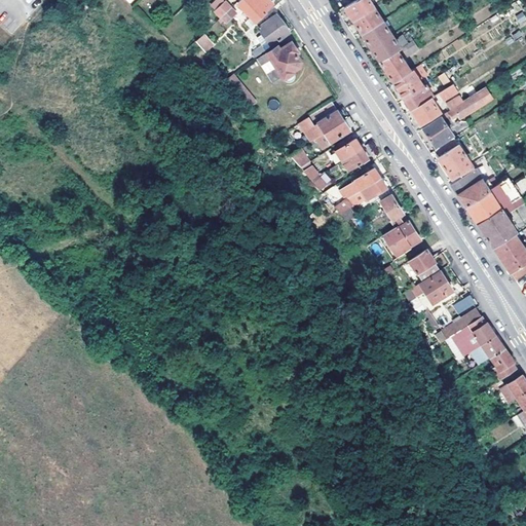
[(240,0),(238,2),(252,16),(250,19),(254,22),(255,21),(258,23),(268,14),(265,12),(273,4),(269,0),(240,0)]
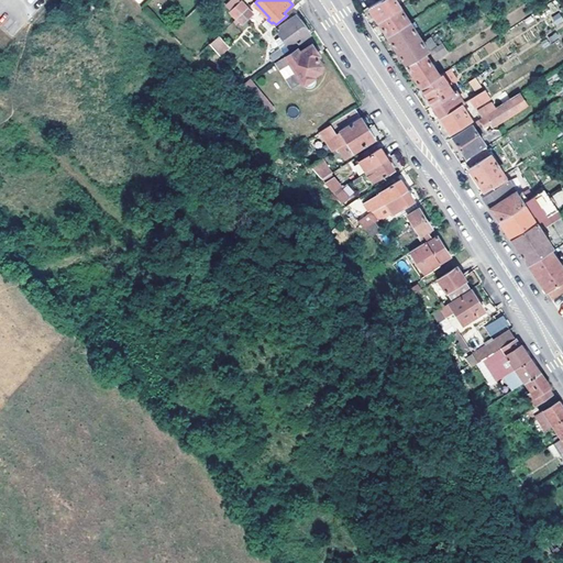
[(403,8),(397,0),(383,0),(371,8),(375,14),(381,23),(403,8)]
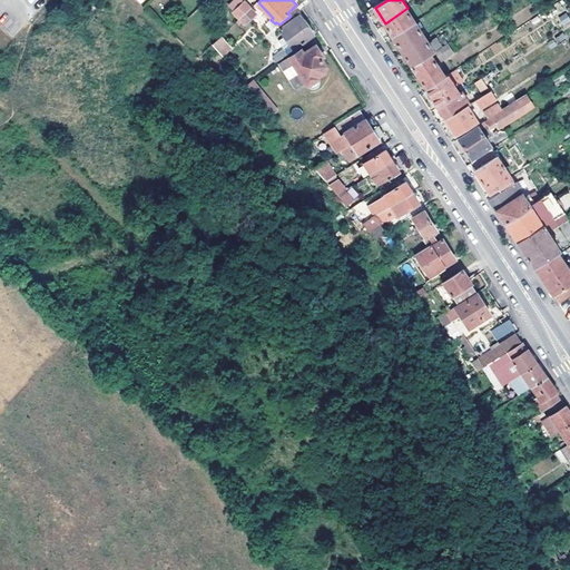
[(241,20),(252,9),(246,2),(234,12),(241,20)]
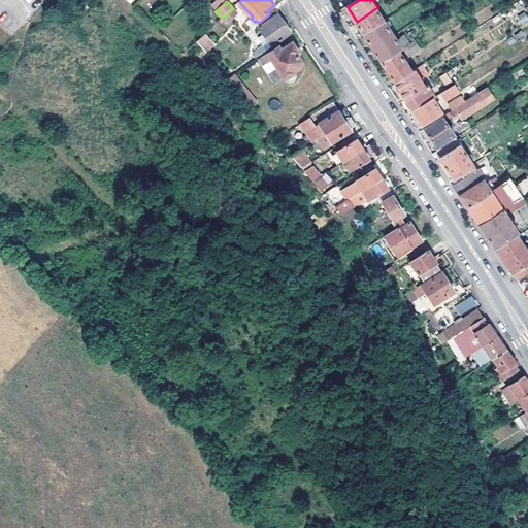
[(386,21),(377,7),(357,22),(361,27),(364,32),(361,34),(362,37),(365,35),(386,21)]
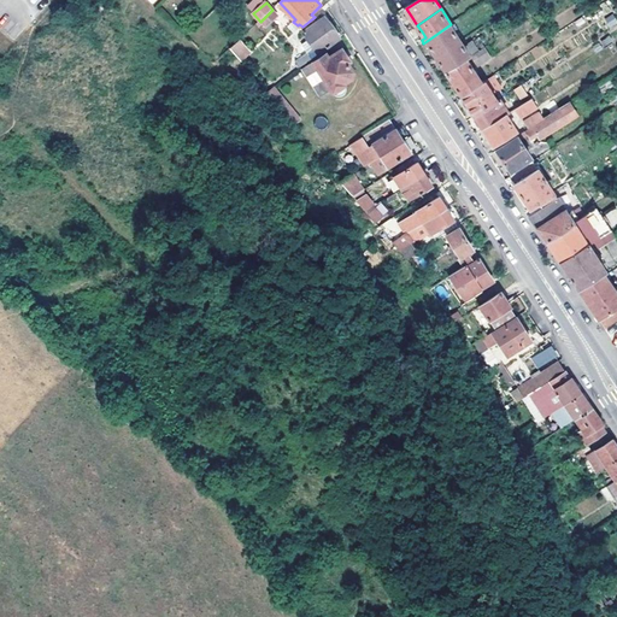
[(260,22),(253,13),(250,10),(242,16),(253,28),(260,22)]
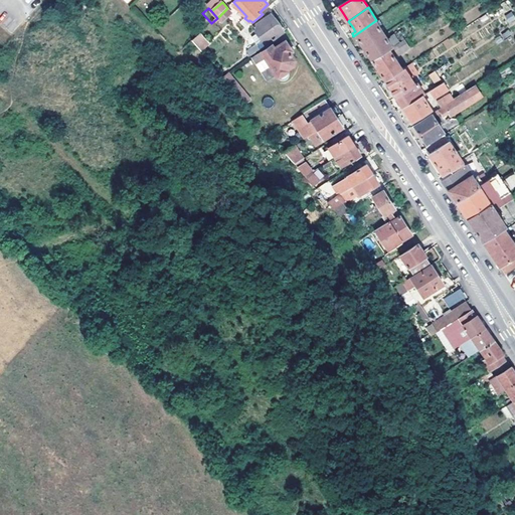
[(217,18),(225,26),(235,16),(227,8),(217,18)]
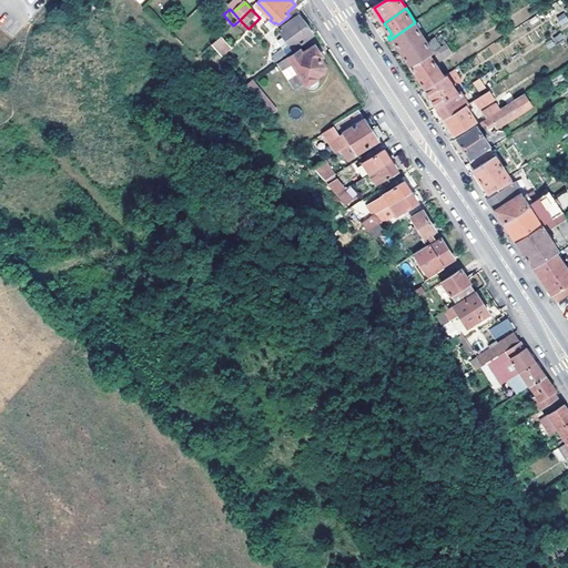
[(561,26),(567,21),(567,18),(564,12),(556,18),(561,26)]
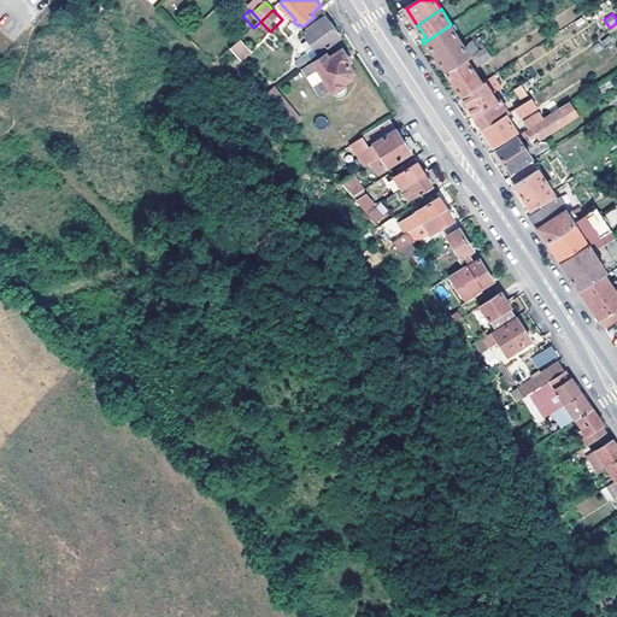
[(313,59),(341,37),(333,27),(325,18),(304,33),(316,51),(310,54),(313,59)]
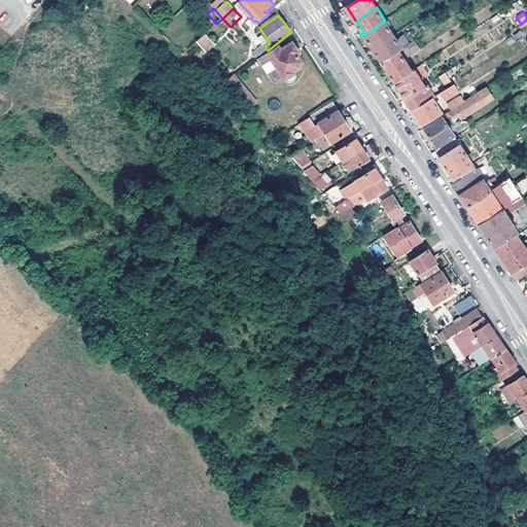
[(394,34),(385,21),(364,35),(369,41),(374,47),(394,34)]
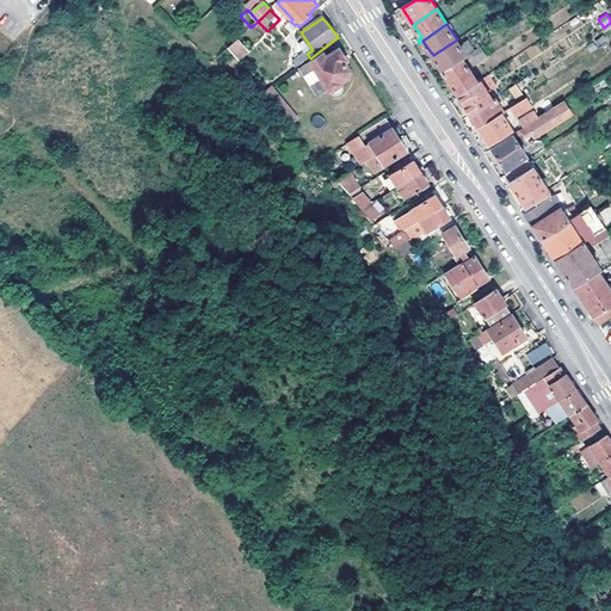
[(238,39),(227,49),(239,62),(250,53),(238,39)]
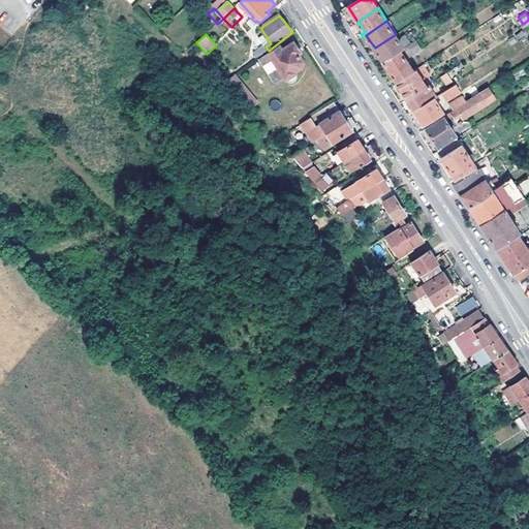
[(404,49),(396,34),(375,48),(378,54),(383,62),(402,50),(404,49)]
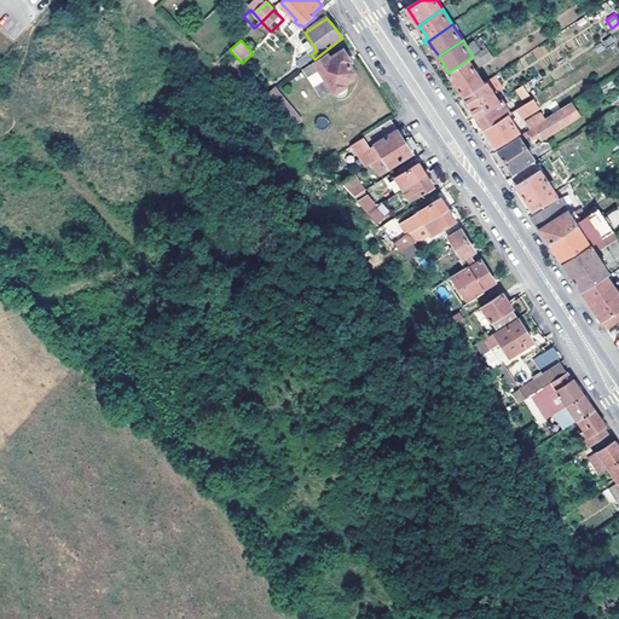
[(327,53),(328,55),(330,58),(337,53),(334,48),(327,53)]
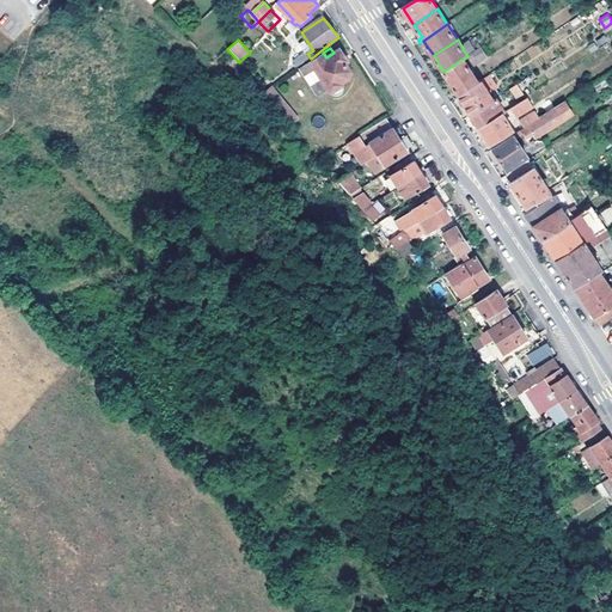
[(324,54),(311,62),(316,69),(307,75),(319,96),(329,90),(331,93),(334,96),(335,96),(338,96),(341,96),(343,93),(344,90),(343,87),(342,84),(349,79),(352,71),(346,61),(349,60),(346,53),(343,54),(340,49),(334,53),(326,57),(324,54)]
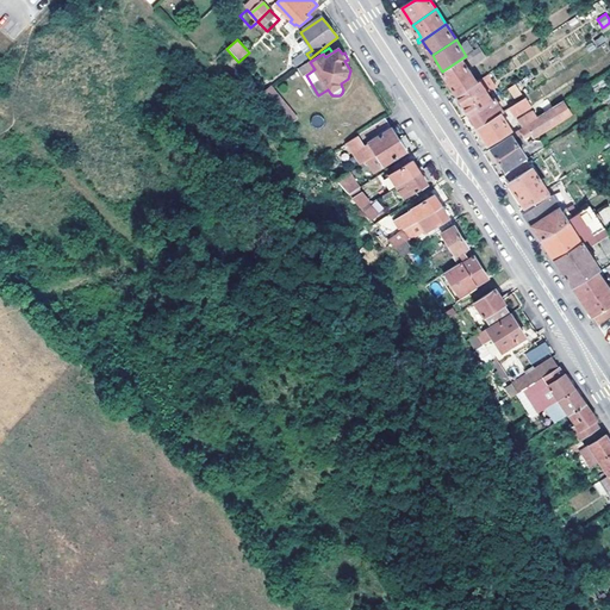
[(310,58),(306,54),(294,63),(298,67),(310,58)]
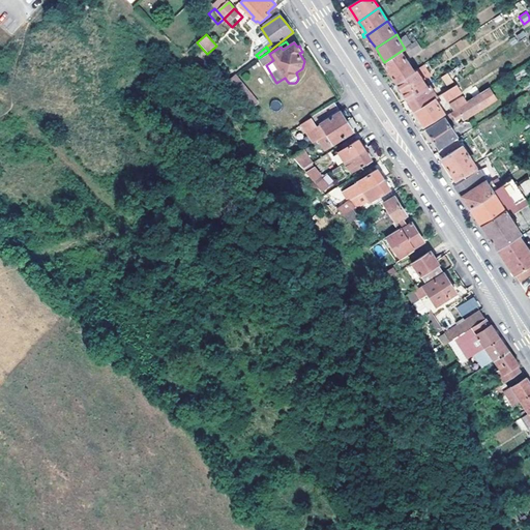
[(403,50),(384,62),(390,71),(398,83),(415,70),(403,50)]
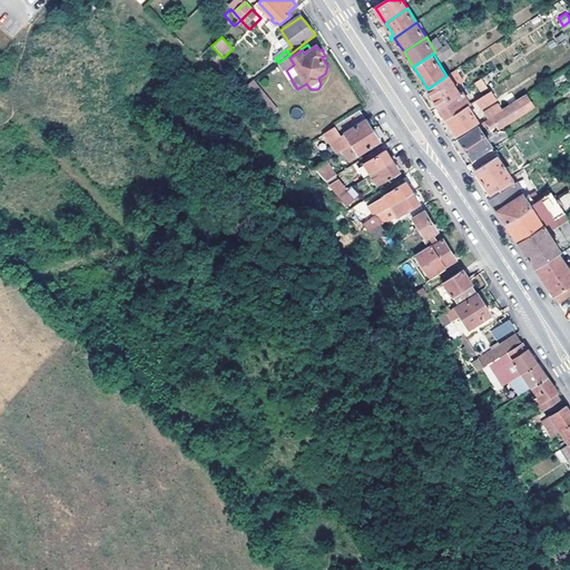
[(294,65),(290,58),(282,64),(286,70),(294,65)]
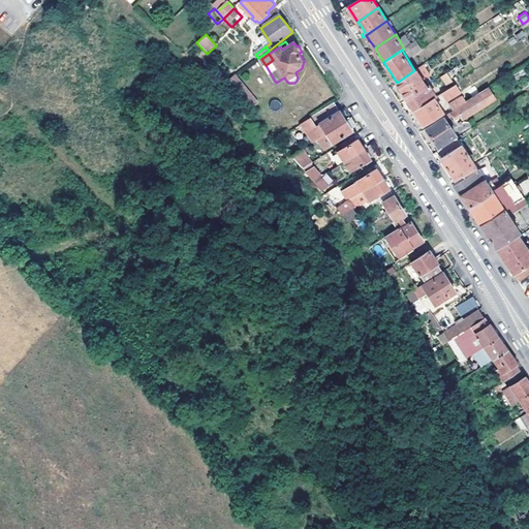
[(424,80),(430,75),(424,64),(417,68),(424,80)]
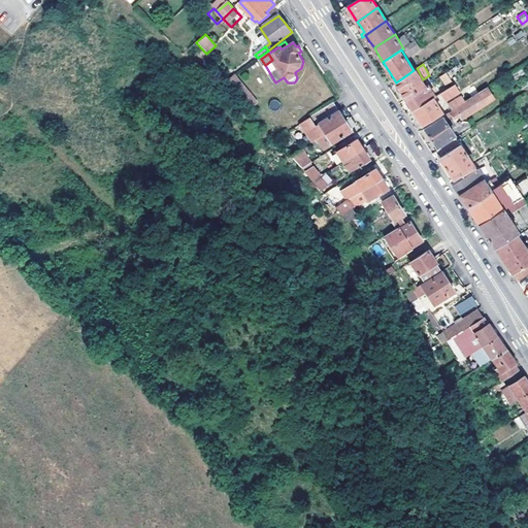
[(406,97),(426,85),(416,69),(414,70),(396,83),(401,90),(406,97)]
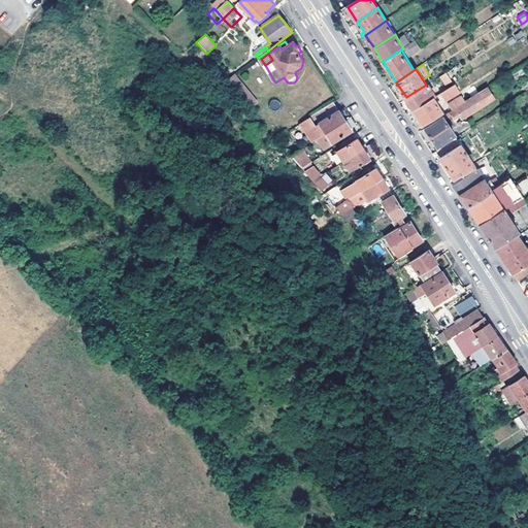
[(452,73),(450,70),(442,74),(448,81),(455,77),(452,73)]
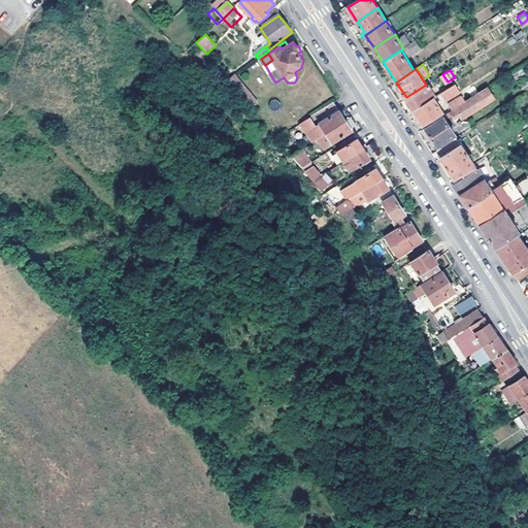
[(257,102),(235,74),(229,79),(252,107),(257,102)]
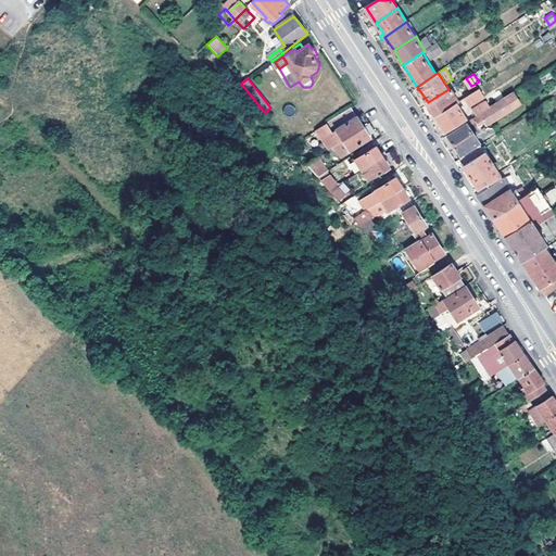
[(437,116),(457,102),(459,101),(451,88),(449,89),(428,102),(429,104),(432,109),(437,116)]
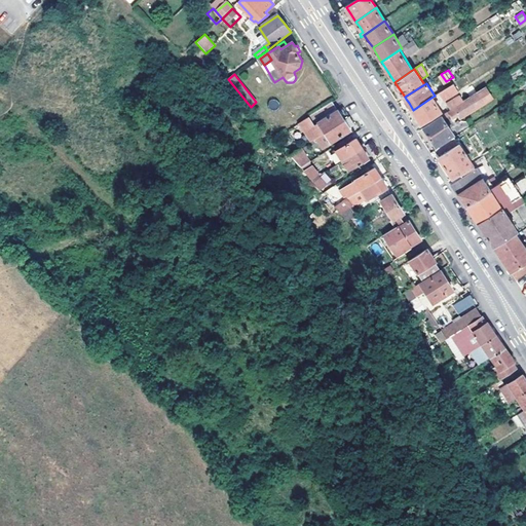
[(458,90),(453,83),(441,91),(446,99),(458,90)]
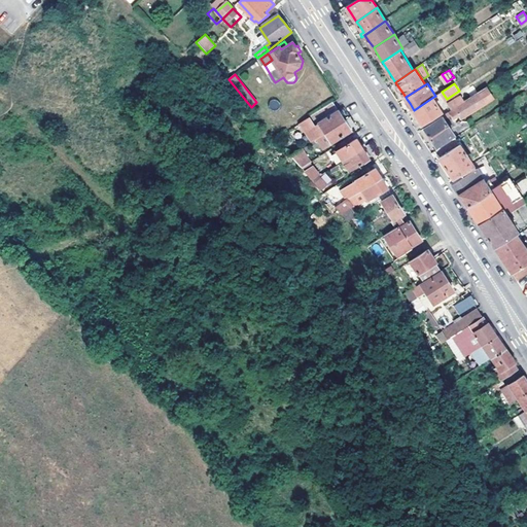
[(454,109),(451,111),(454,115),(456,119),(462,116),(463,119),(496,100),(488,86),(480,92),(466,101),(454,109)]
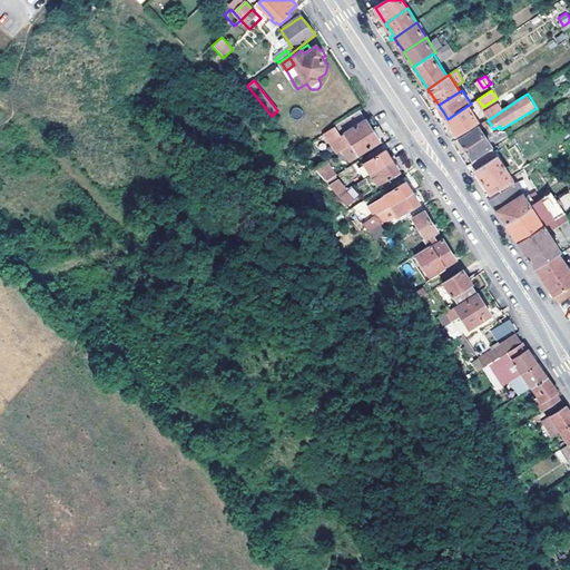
[(491,118),(504,109),(500,102),(487,111),(491,118)]
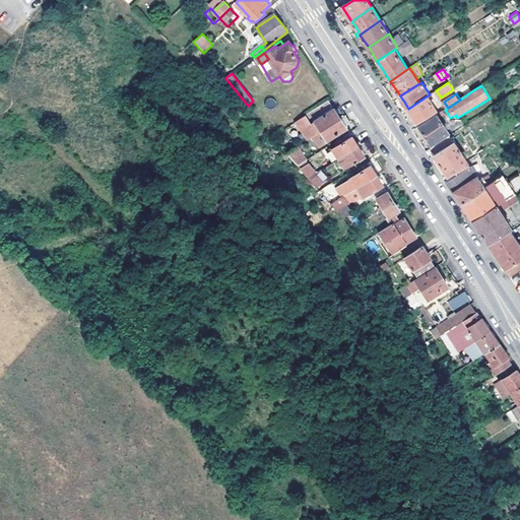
[(428,95),(408,109),(413,116),(417,123),(437,110),(428,95)]
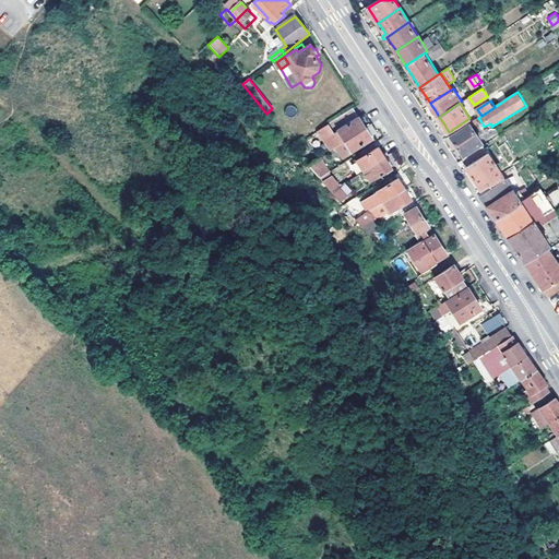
[(284,114),(294,117),(297,107),(287,105),(284,114)]
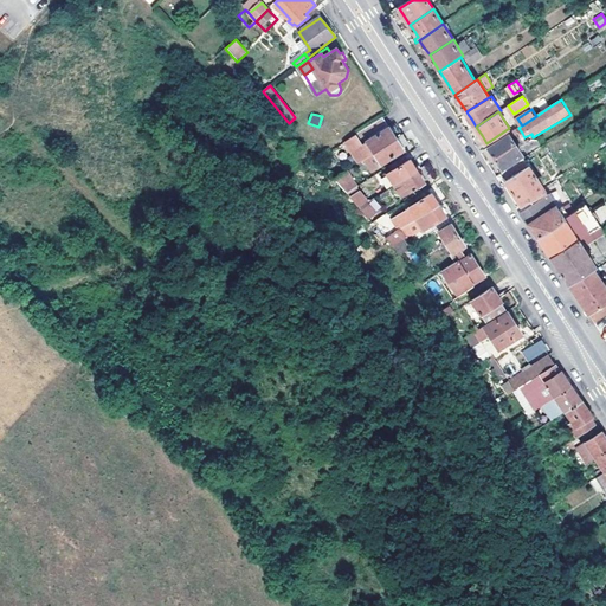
[(363,144),(391,127),(387,122),(384,117),(356,135),(362,144),(363,144)]
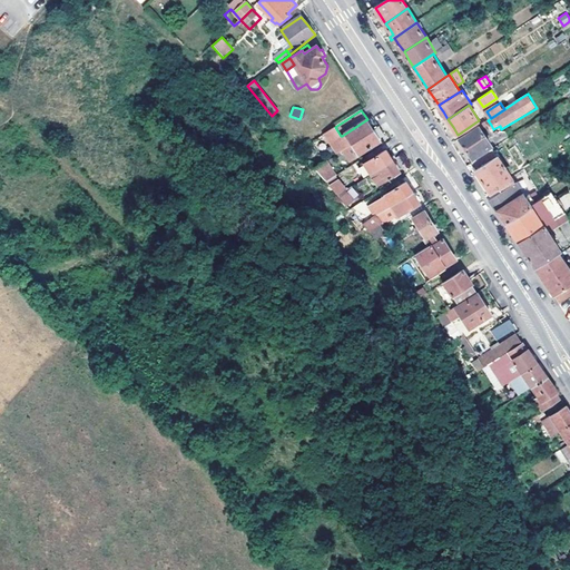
[(367,119),(342,136),(350,146),(353,144),(380,127),(376,121),(373,116),(367,119)]
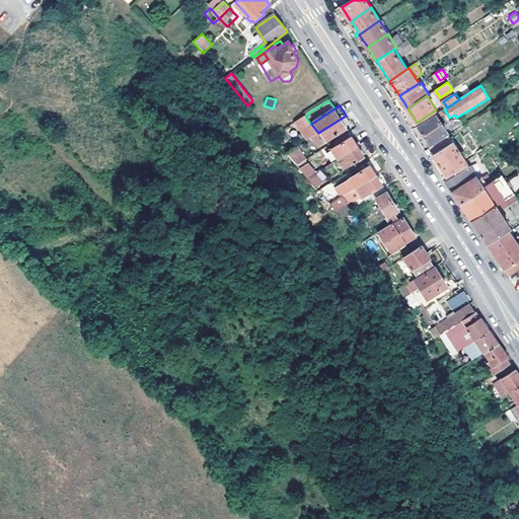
[(447,114),(444,109),(436,115),(439,119),(447,114)]
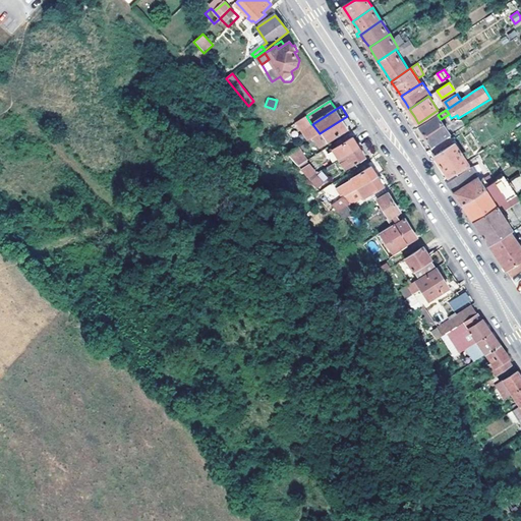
[(441,119),(438,115),(420,126),(425,134),(432,145),(450,133),(441,119)]
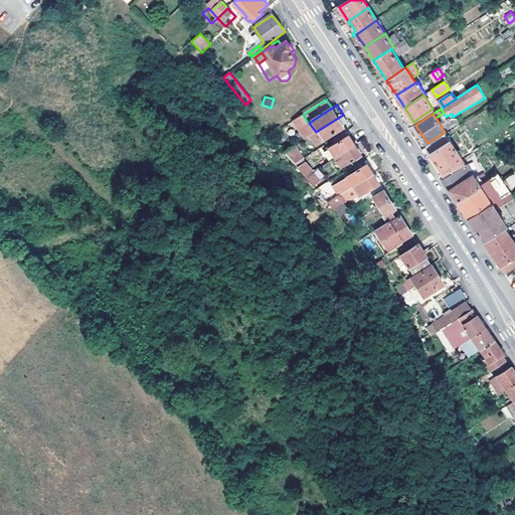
[(301,127),(308,123),(303,115),(296,119),(301,127)]
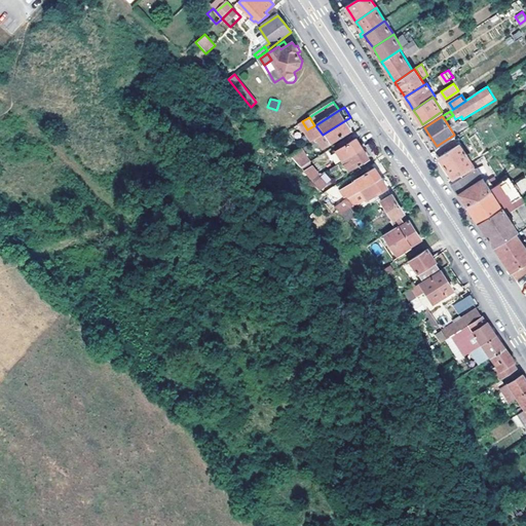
[(350,117),(326,133),(323,135),(320,137),(327,147),(333,143),(332,142),(350,130),(349,128),(354,125),(350,117)]
